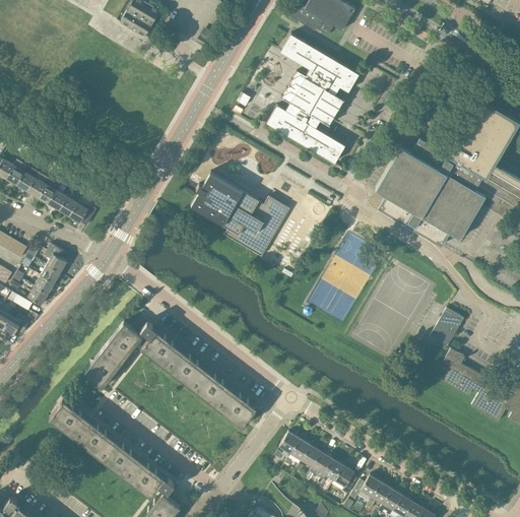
[(133,0),(126,13),(120,23),(130,30),(144,39),(159,12),(139,0),(133,0)]
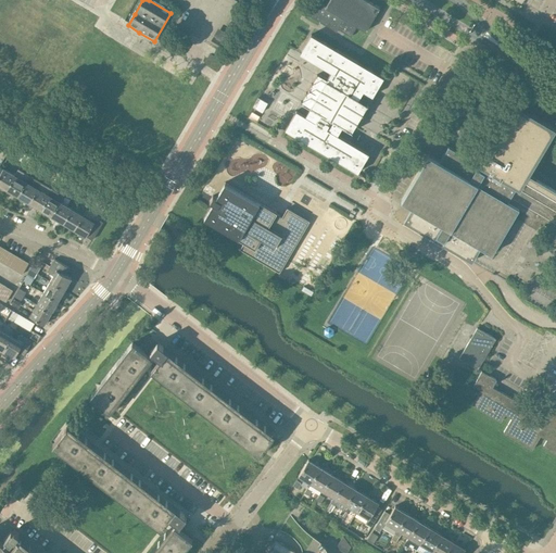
[(338,32),(351,39),(357,29),(366,34),(379,10),(362,0),(330,0),(326,10),(316,3),(307,17),(337,35),(338,32)]
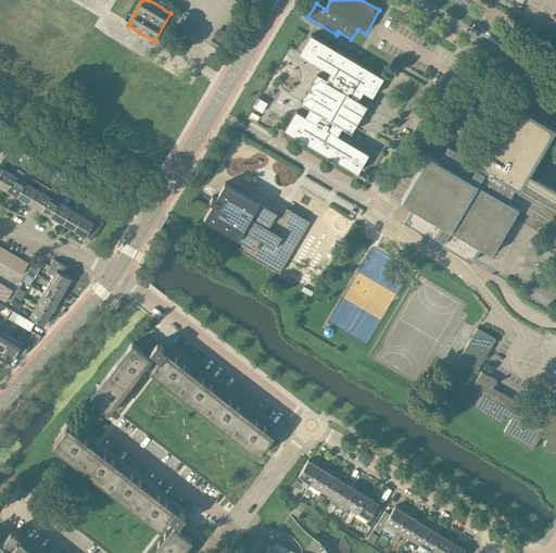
[(297,113),(286,133),(357,175),(369,156),(338,138),(342,129),(351,135),(367,108),(358,102),(363,93),(373,99),(383,80),(311,37),(300,57),(331,75),(327,84),(317,78),(301,105),(311,111),(305,118),(297,113)]
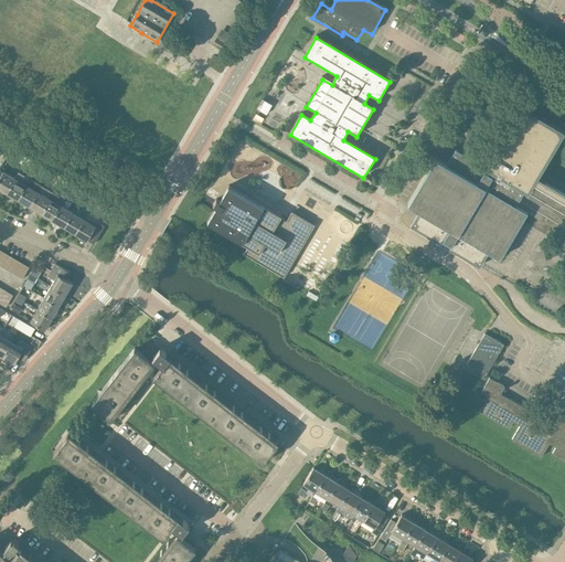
[(257,112),(266,117),(272,107),(263,102),(257,112)]
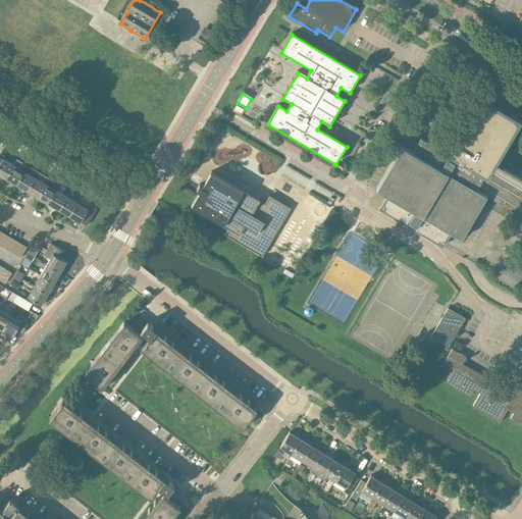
[(402,148),(376,191),(387,197),(379,211),(442,249),(451,235),(462,241),(486,199),(521,219),(521,180),(497,165),(521,123),(482,100),(449,156),(421,140),(413,154),(402,148)]
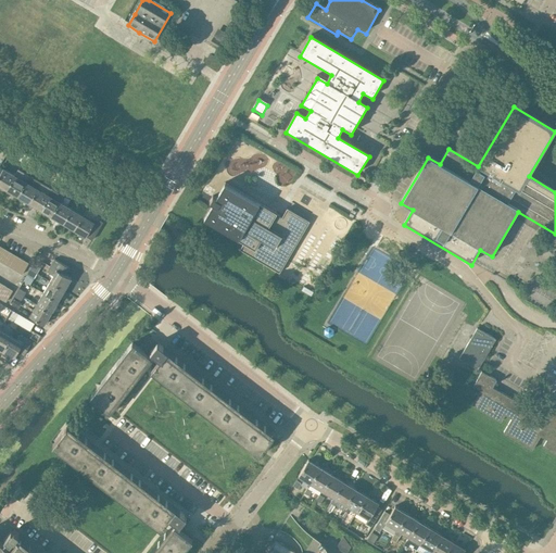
[(0,175),(0,189),(5,192),(14,177),(3,171),(0,175)]
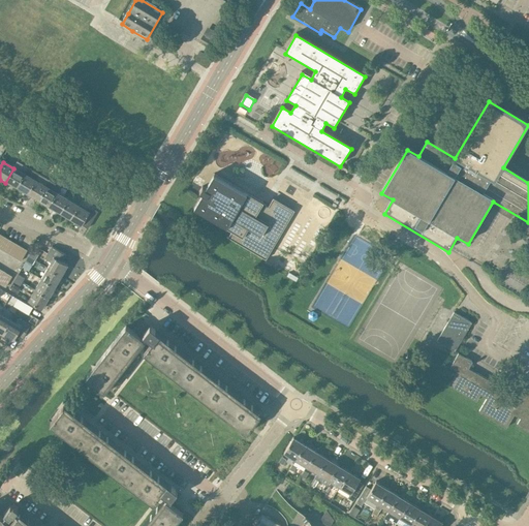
[(5,183),(17,190),(25,176),(13,168),(5,183)]
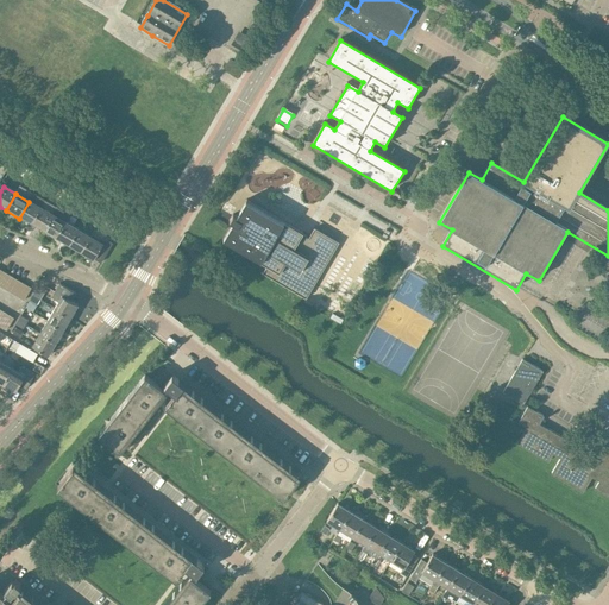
[(19,219),(31,226),(44,203),(32,196),(29,202),(19,219)]
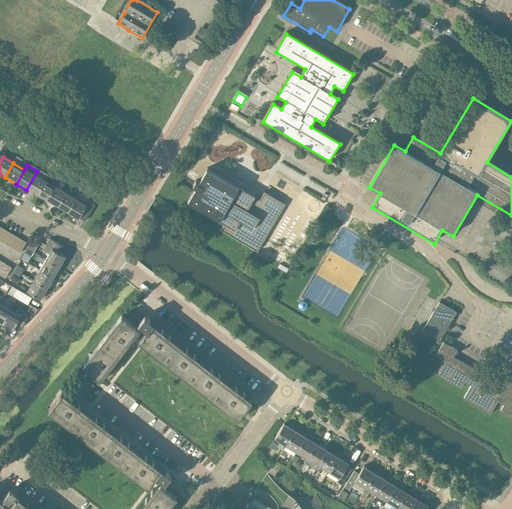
[(220,231),(257,253),(285,206),(264,194),(260,202),(254,199),(255,198),(207,170),(199,185),(196,183),(193,188),(196,190),(188,204),(225,226),(221,231),(220,231)]
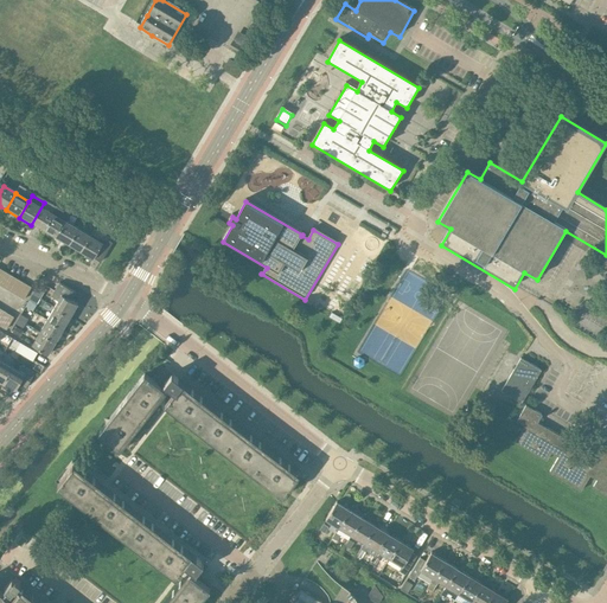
[(31,225),(43,232),(57,210),(44,203),(31,225)]
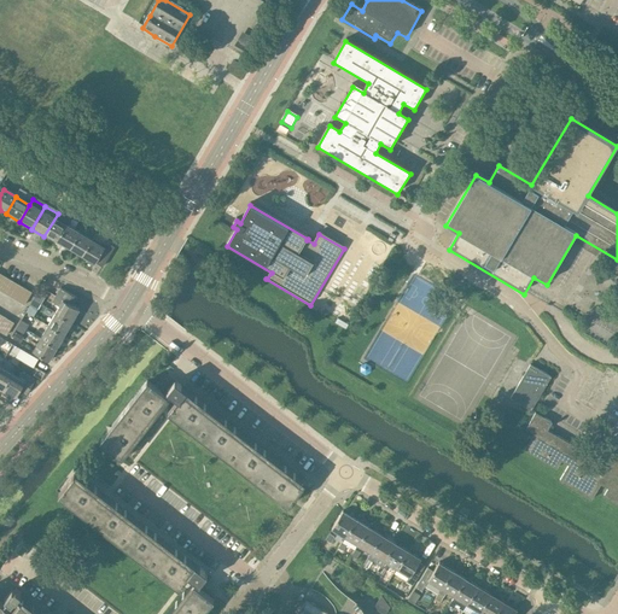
[(44,237),(57,244),(66,227),(70,221),(58,214),(44,237)]
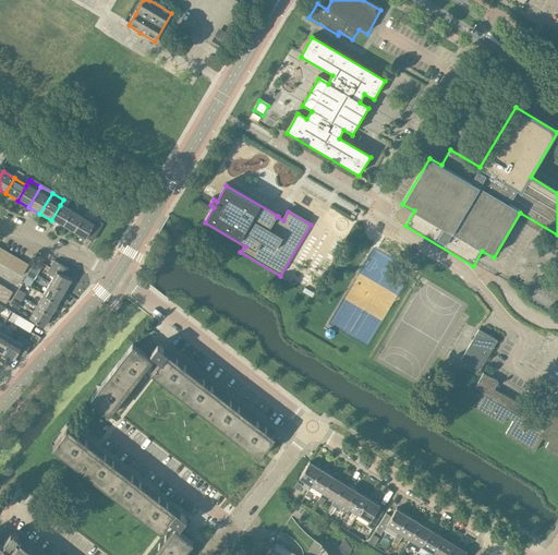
[(51,220),(62,227),(72,212),(60,205),(51,220)]
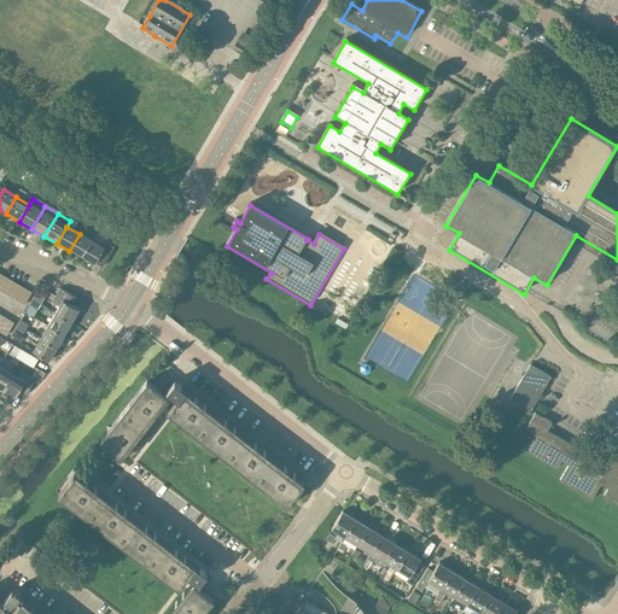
[(69,251),(82,258),(92,243),(80,234),(69,251)]
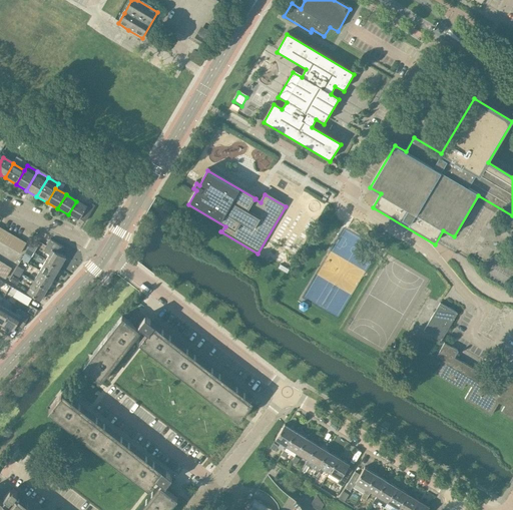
[(79,220),(85,223),(95,207),(88,203),(86,207),(76,201),(68,214),(78,221),(79,220)]
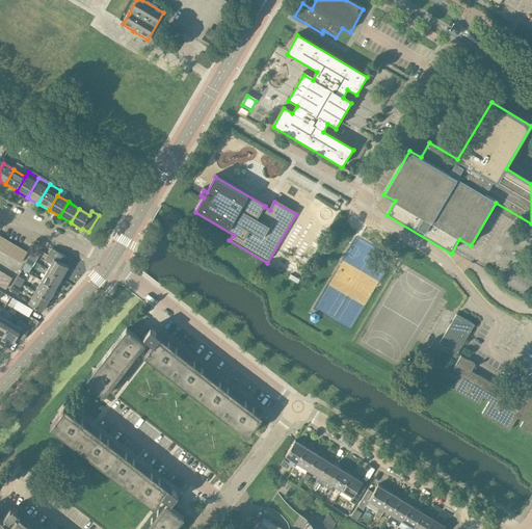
[(0,250),(0,253),(4,256),(10,245),(5,242),(0,250)]
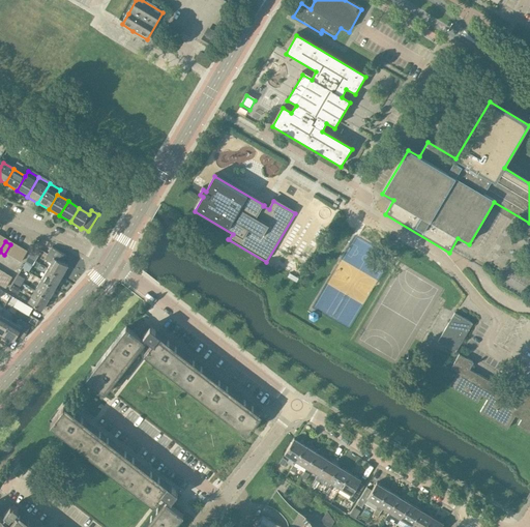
[(4,255),(9,258),(17,247),(10,244),(4,255)]
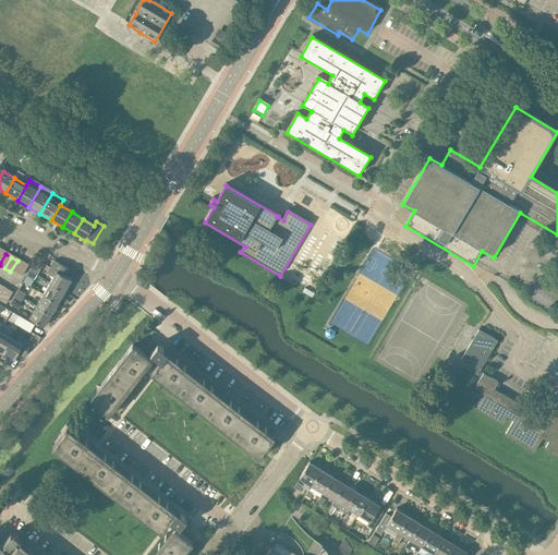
[(10,272),(16,275),(23,264),(17,261),(10,272)]
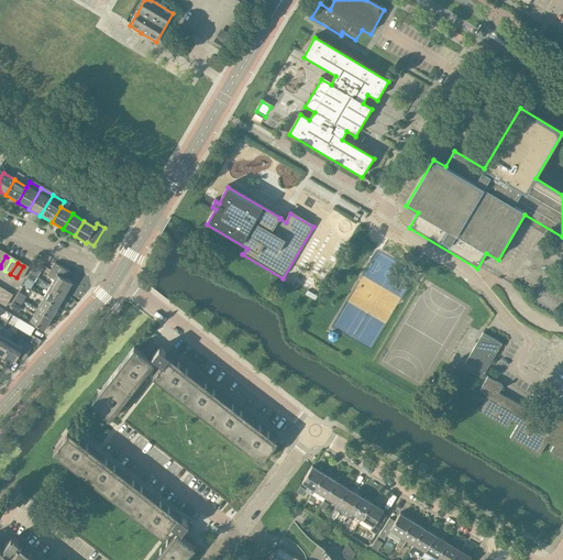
[(30,276),(37,281),(44,268),(37,264),(30,276)]
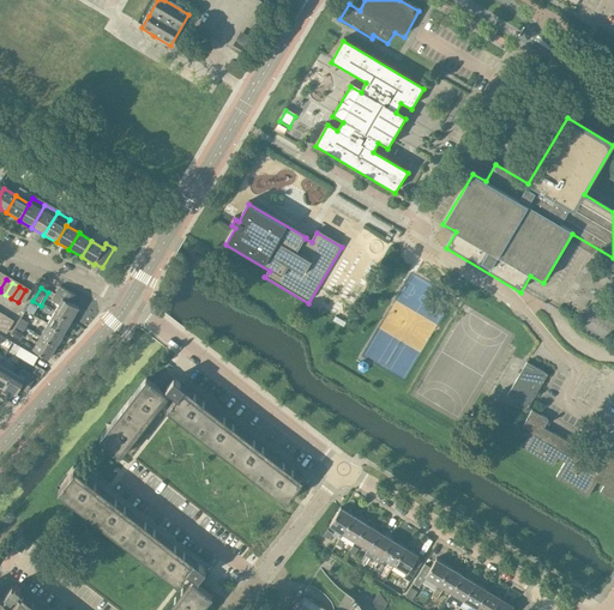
[(54,314),(71,324),(79,310),(72,307),(77,299),(60,289),(52,303),(59,307),(54,314)]
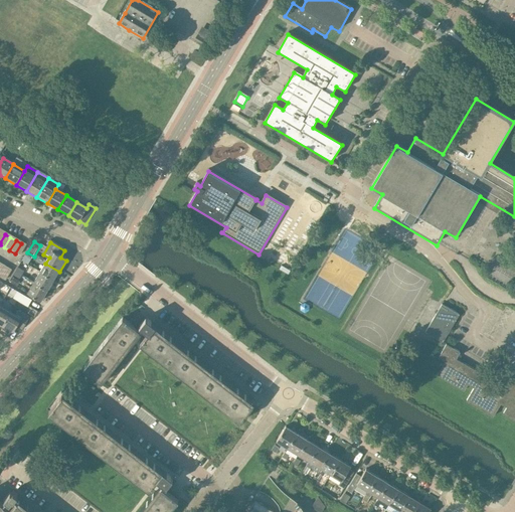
[(15,253),(20,257),(26,246),(21,243),(15,253)]
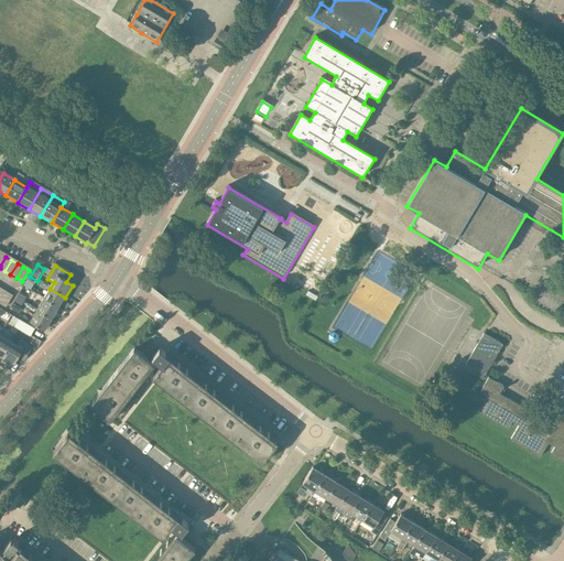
[(43,300),(58,309),(65,298),(50,289),(43,300)]
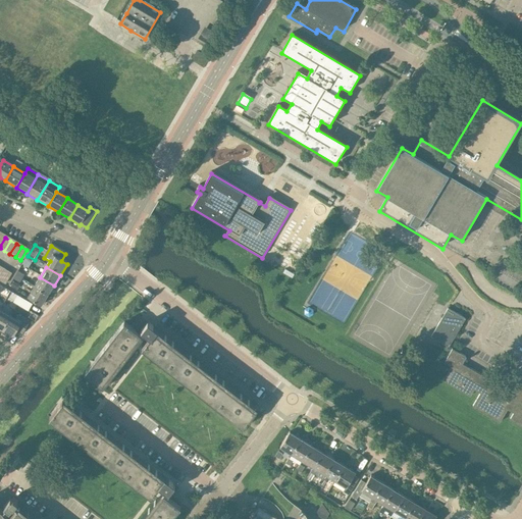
[(0,282),(5,286),(11,275),(6,272),(0,282)]
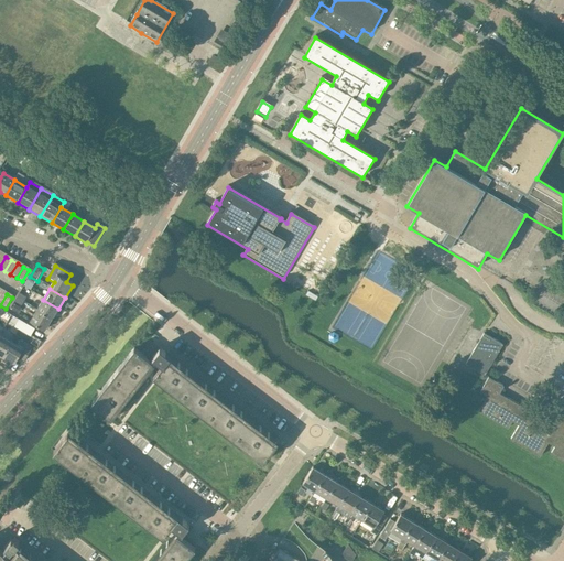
[(36,311),(52,321),(58,309),(43,300),(36,311)]
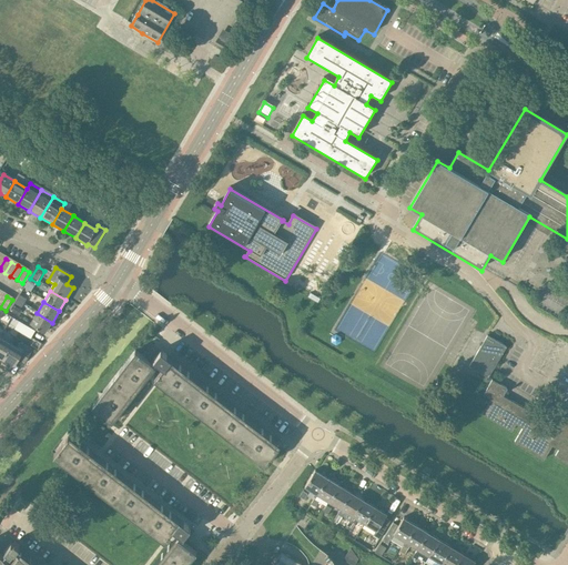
[(30,325),(46,334),(52,323),(37,313),(30,325)]
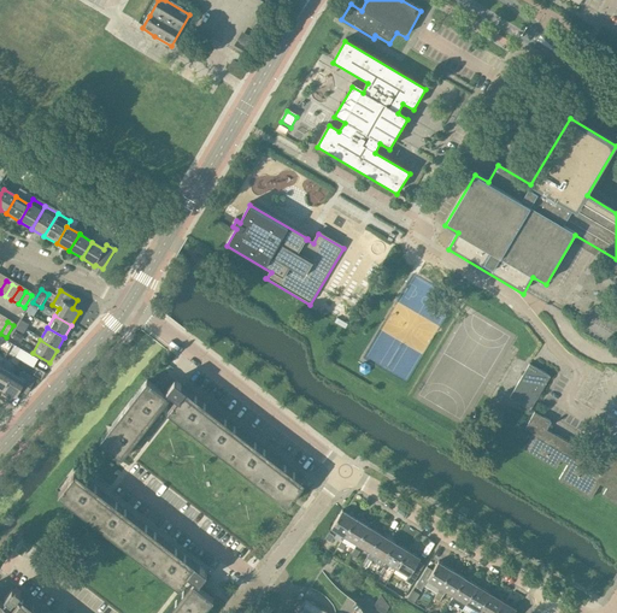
[(21,361),(33,370),(37,361),(25,354),(21,361)]
